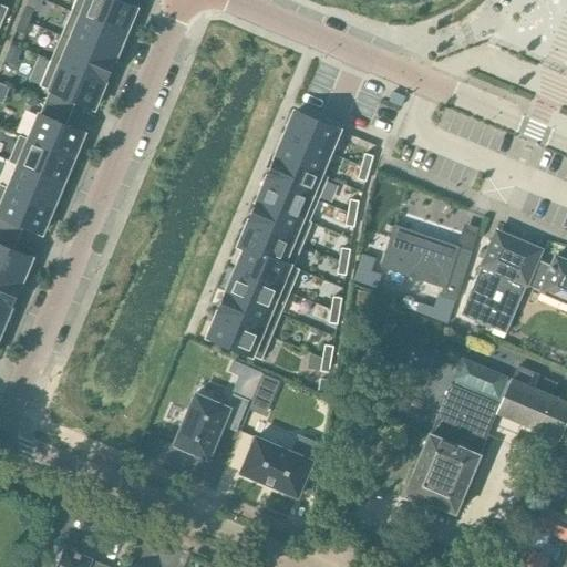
[(80,18),(124,35),(135,9),(113,0),(75,0),(70,13),(80,18)]
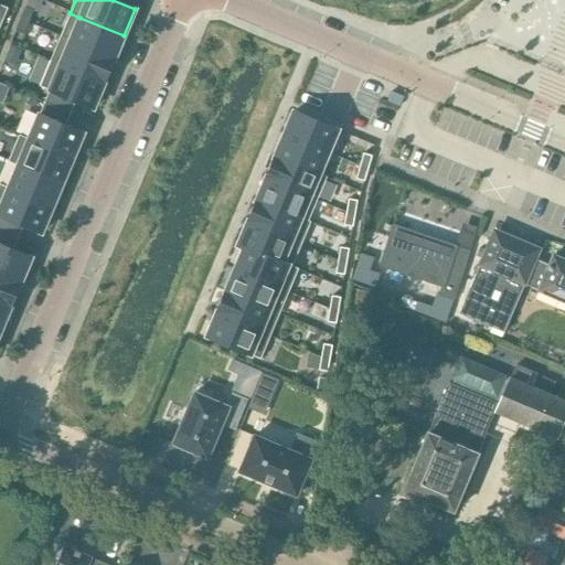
[(20,19),(28,22),(33,11),(24,7),(20,19)]
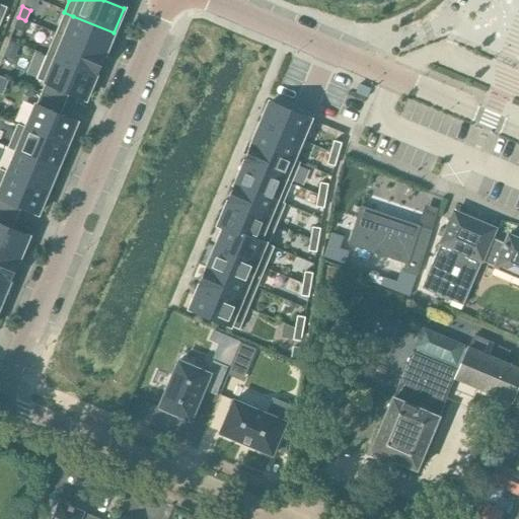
[(65,36),(104,54),(114,32),(73,16),(69,26),(65,36)]
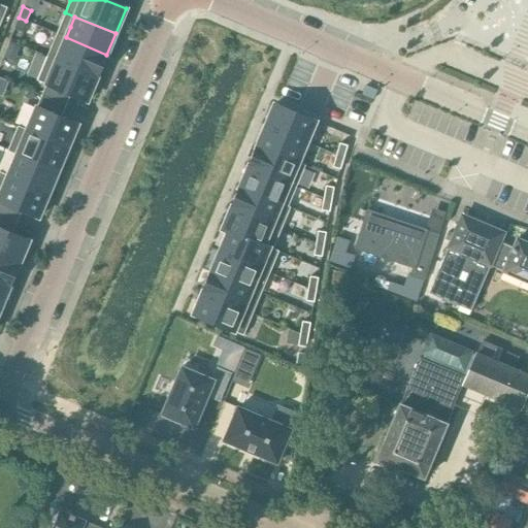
[(21,33),(26,21),(19,18),(13,30),(21,33)]
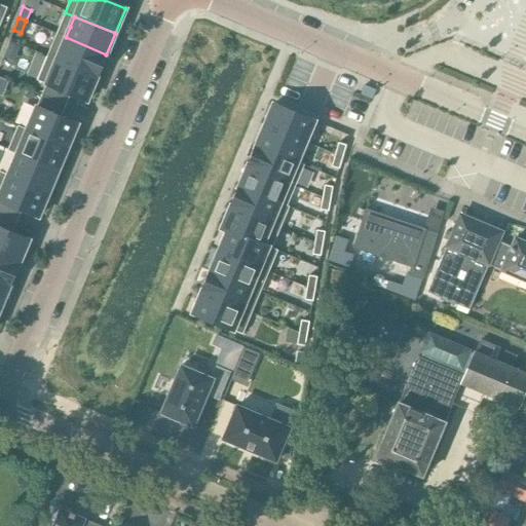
[(46,57),(97,77),(106,54),(66,37),(57,33),(46,57)]
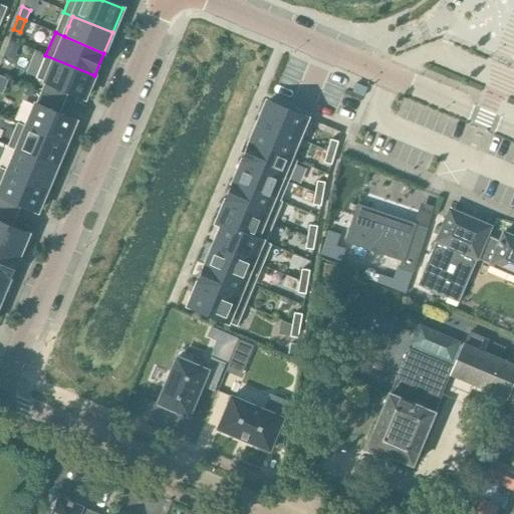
[(40,93),(63,103),(68,92),(84,99),(94,75),(45,55),(36,78),(44,82),(40,93)]
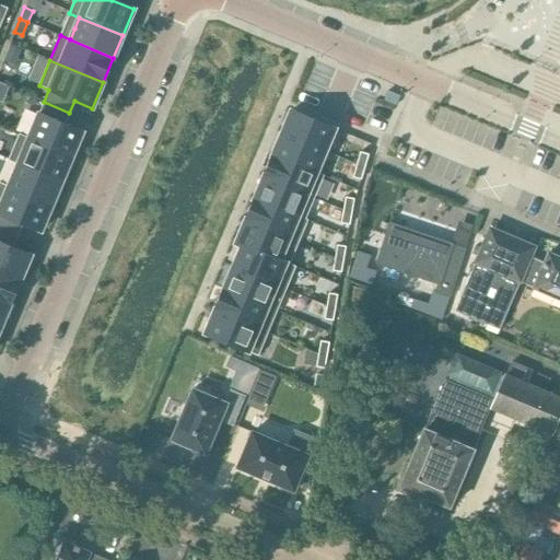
[(28,138),(71,158),(80,136),(82,132),(65,125),(69,113),(44,102),(39,112),(28,138)]
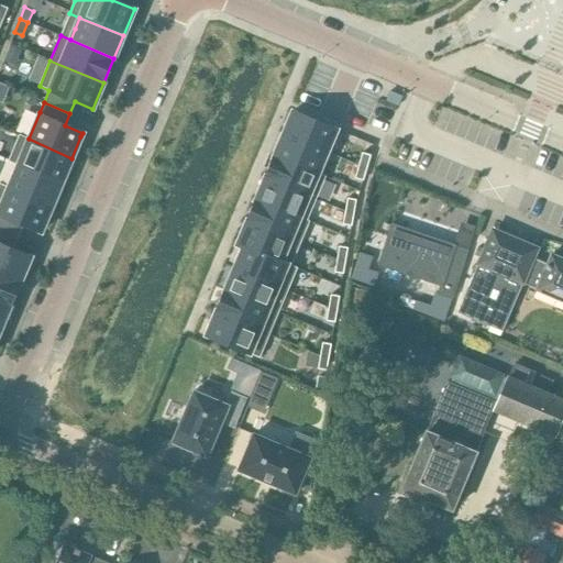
[(293,111),(283,133),(327,152),(335,130),(293,111)]
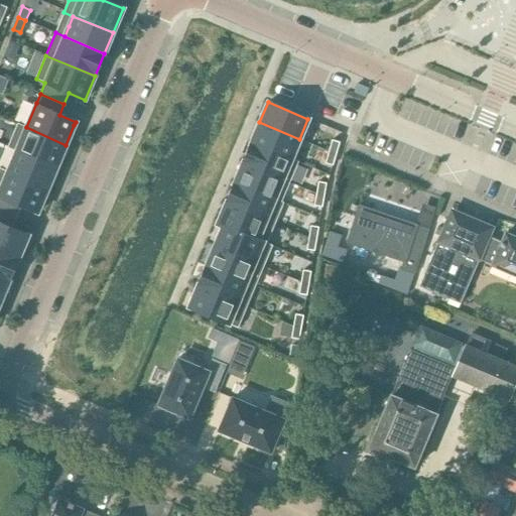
[(259,122),(251,142),(291,159),(299,139),(259,122)]
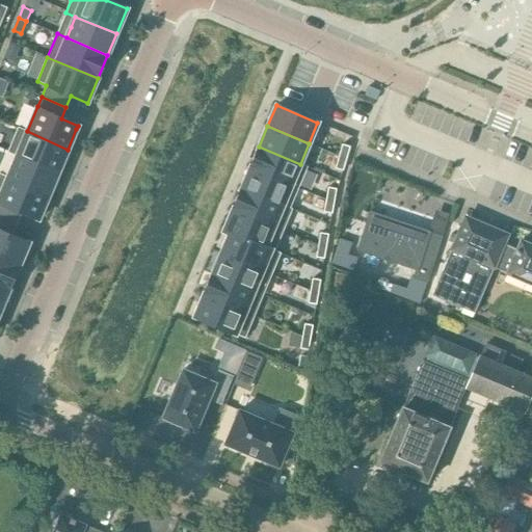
[(17,156),(58,173),(68,150),(27,131),(18,128),(7,153),(17,156)]
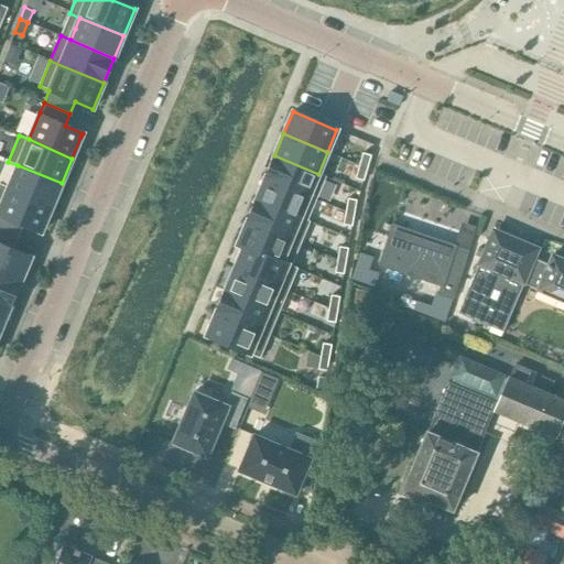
[(362,153),(358,166),(367,169),(370,155),(362,153)]
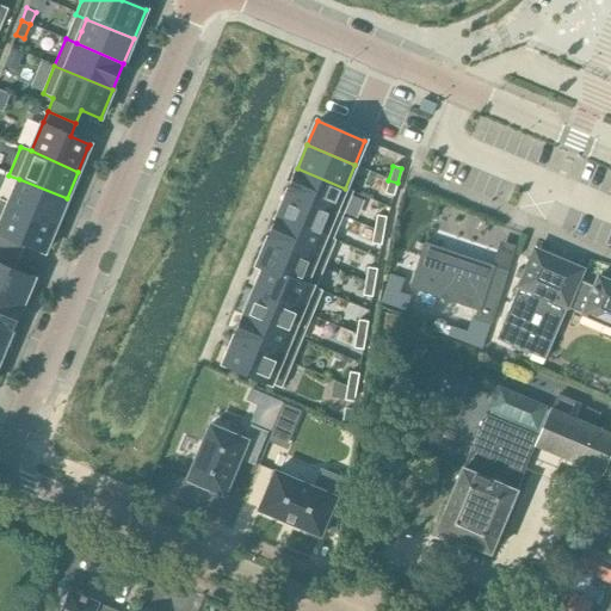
[(297,168),(287,193),(334,213),(334,214),(341,217),(352,191),(345,189),(297,168)]
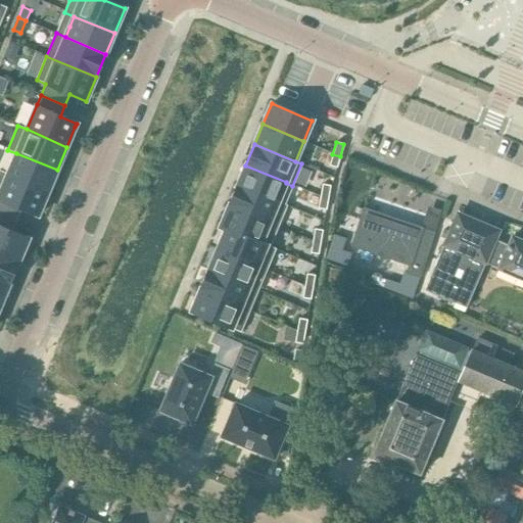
[(7,175),(48,192),(57,170),(16,153),(7,175)]
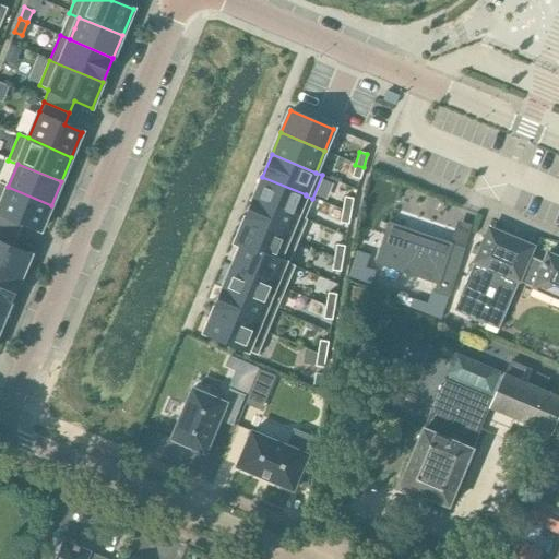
[(355,165),(352,177),(360,179),(364,167),(355,165)]
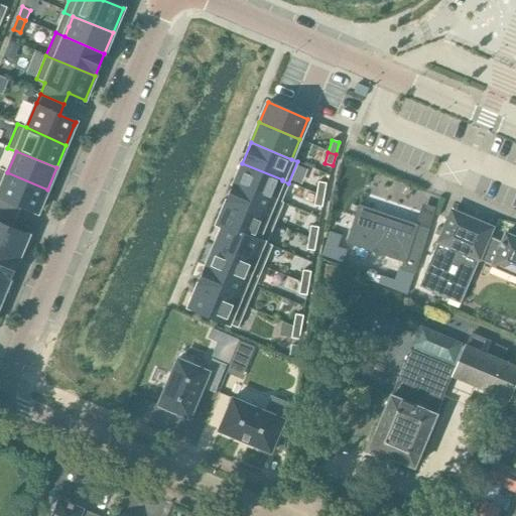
[(242,163),(234,183),(274,200),(282,180),(282,179),(242,163)]
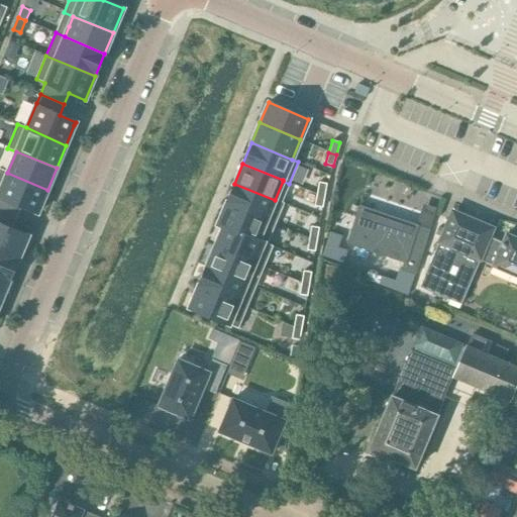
[(0,210),(16,218),(21,206),(37,213),(47,190),(7,173),(0,169),(0,210)]
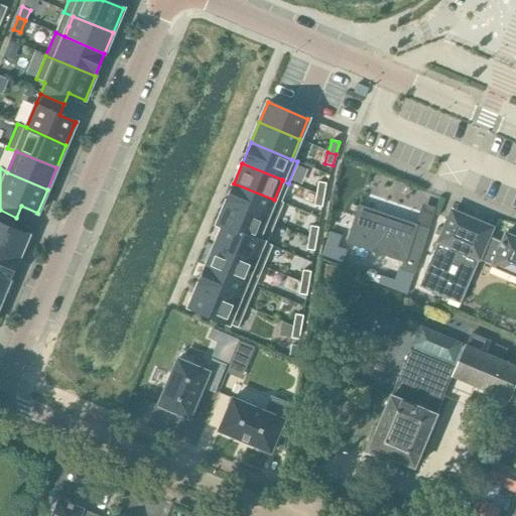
[(317,182),(315,194),(324,196),(325,192),(326,183),(317,182)]
